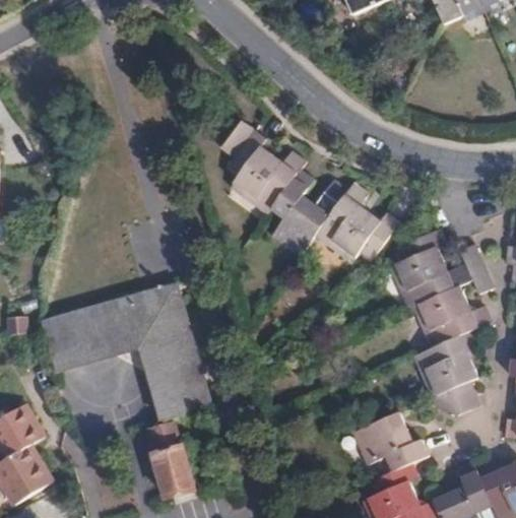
[(345,0),(352,13),(380,0),(345,0)]
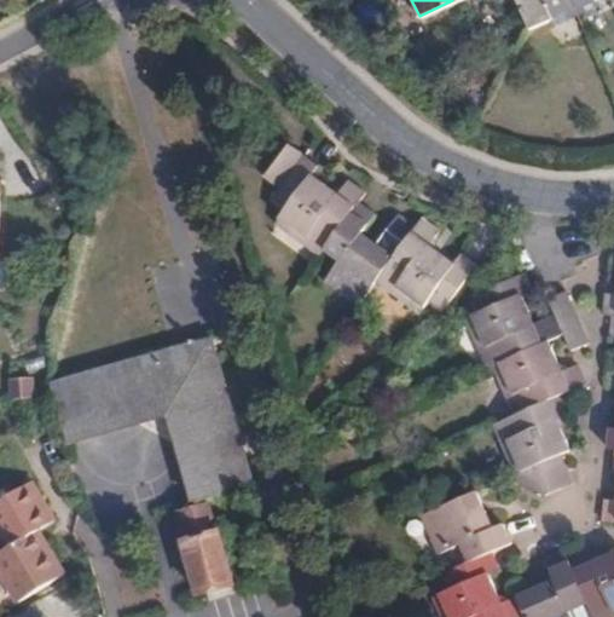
[(550,26),(573,16),(566,0),(514,0),(527,29),(548,19),(550,26)]
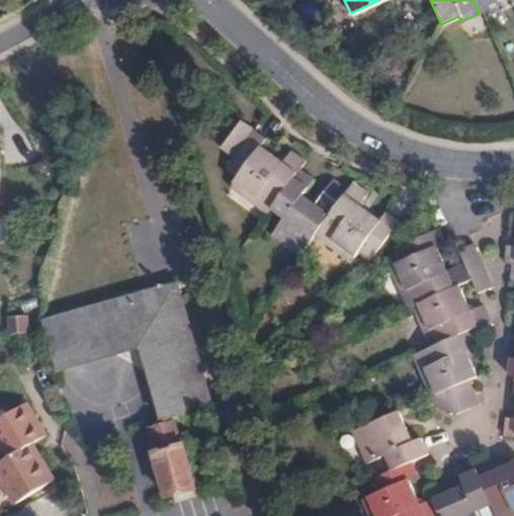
[(474,0),(480,13),(497,4),(496,0),(474,0)]
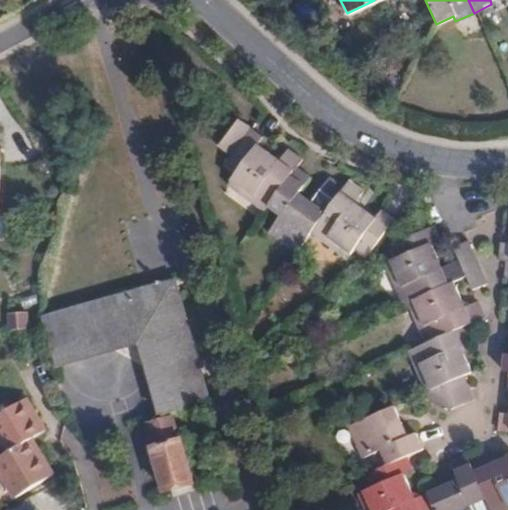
[(292,167),(299,158),(285,148),(280,154),(270,156),(254,143),(258,136),(247,127),(220,165),(231,174),(228,178),(265,205),(292,167)]
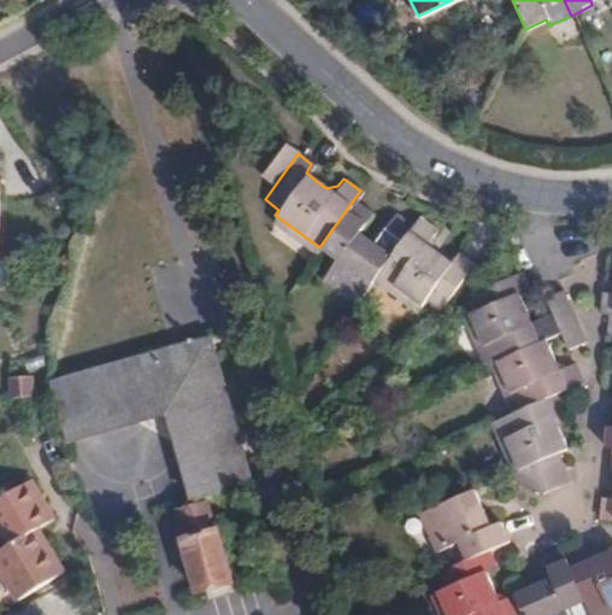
[(369,214),(352,201),(319,247),(335,259),(319,281),(353,304),(370,281),(376,273),(388,257),(355,232),(369,214)]
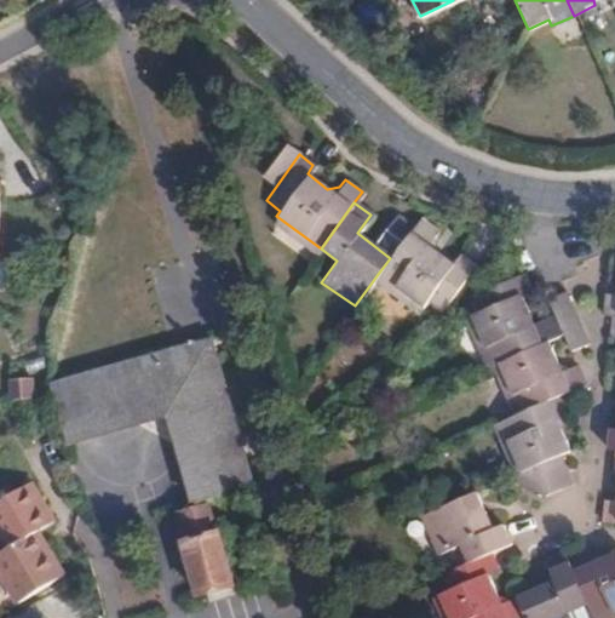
[(321,249),(276,216),(270,223),(314,257),(321,249)]
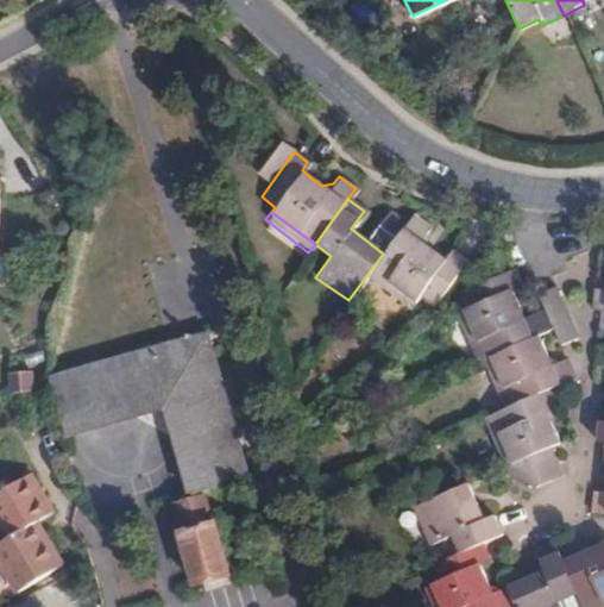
[(411,214),(383,254),(371,269),(413,301),(417,294),(432,305),(464,260),(450,248),(444,257),(425,244),(422,231),(427,225),(411,214)]
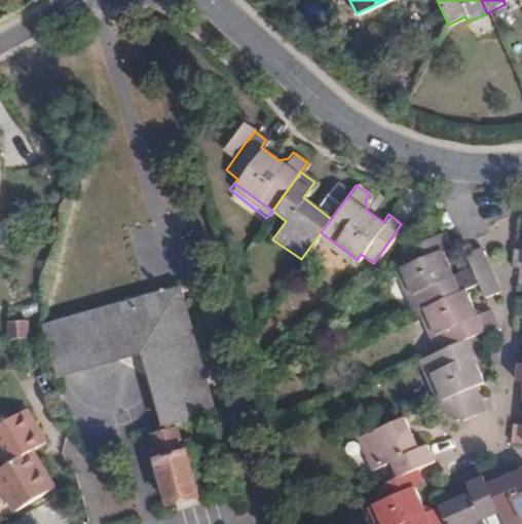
[(321,232),(315,239),(352,266),(357,260),(321,232)]
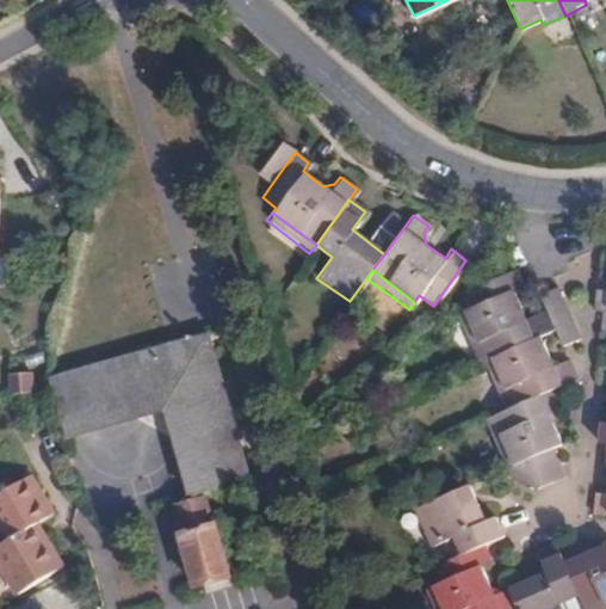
[(483,360),(490,356),(538,336),(554,328),(545,309),(524,319),(511,289),(521,284),(514,270),(463,293),(470,308),(463,311),(483,360)]
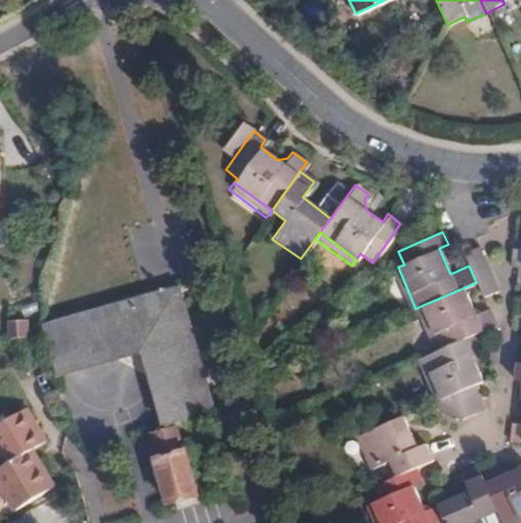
[(520,245),(518,248),(511,247),(509,266),(516,267),(520,267),(520,245)]
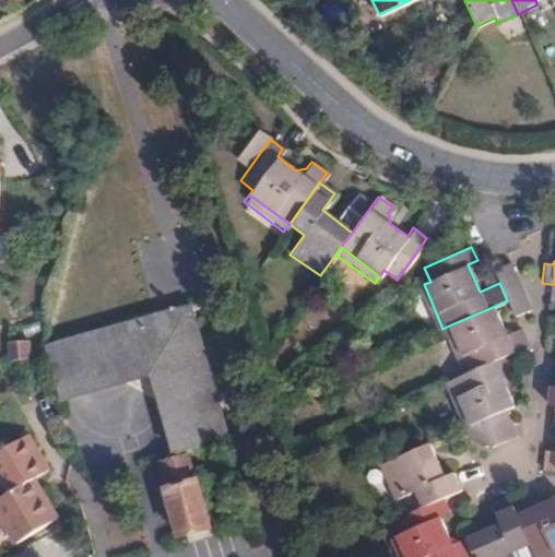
[(499,283),(507,300),(514,316),(529,308),(508,262),(494,269),(493,269),(499,283)]
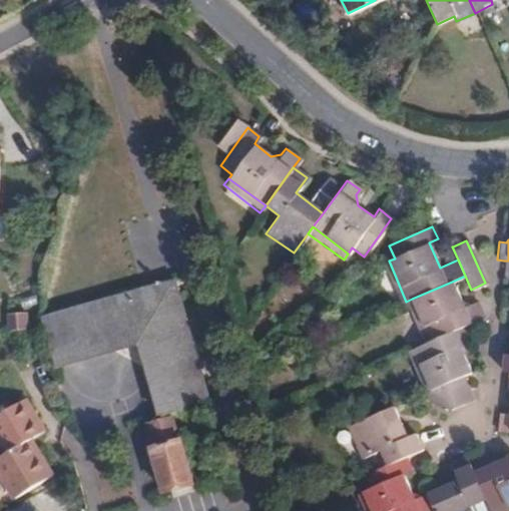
[(400,305),(406,302),(389,261),(383,264),(400,305)]
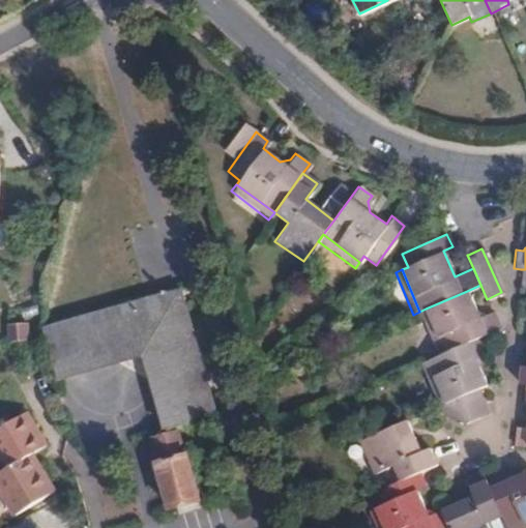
[(211,410),(173,285),(39,324),(56,376),(141,350),(164,426),(211,410)]
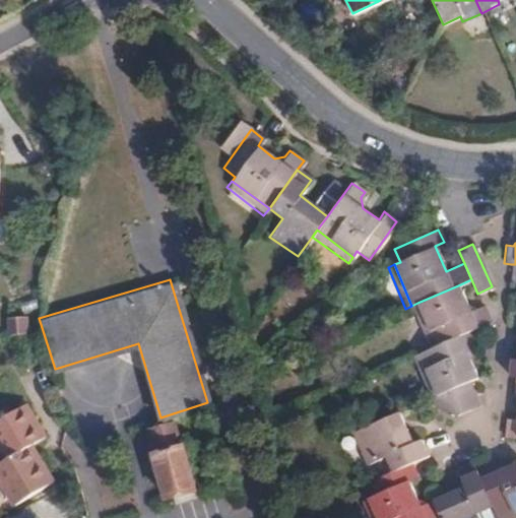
[(417,303),(436,345),(471,329),(490,321),(482,306),(475,309),(465,304),(458,285),(417,303)]
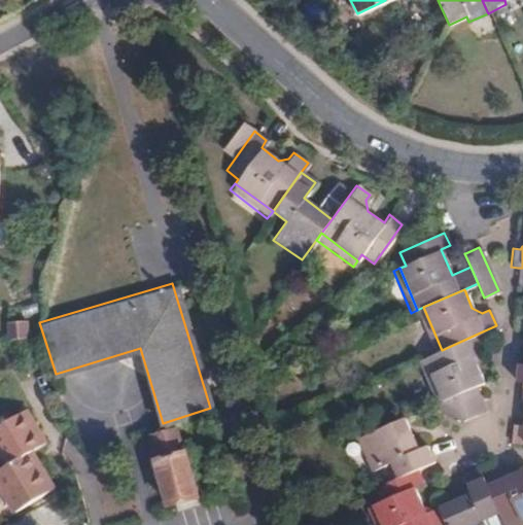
[(21,296),(6,296),(6,315),(21,314),(21,296)]
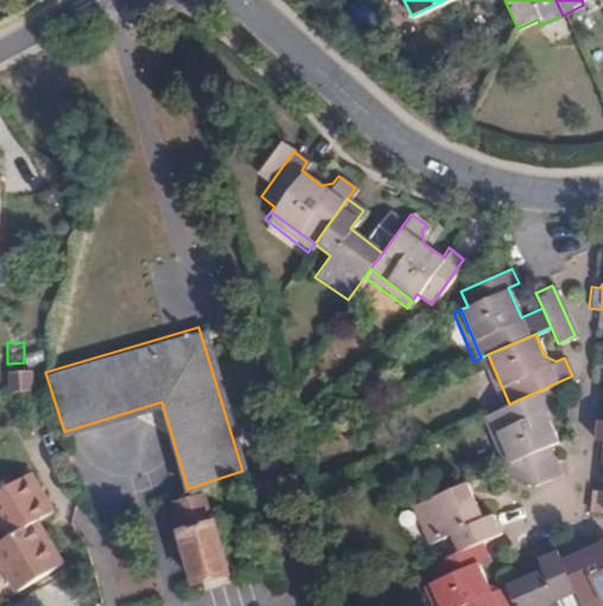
[(501,406),(509,404),(488,354),(481,358),(501,406)]
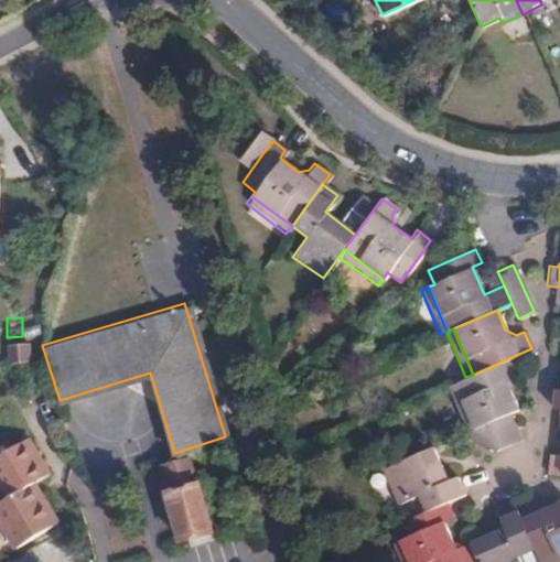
[(454,382),(473,429),(508,412),(516,409),(507,390),(512,378),(519,375),(512,357),(473,375),(465,377),(454,382)]
